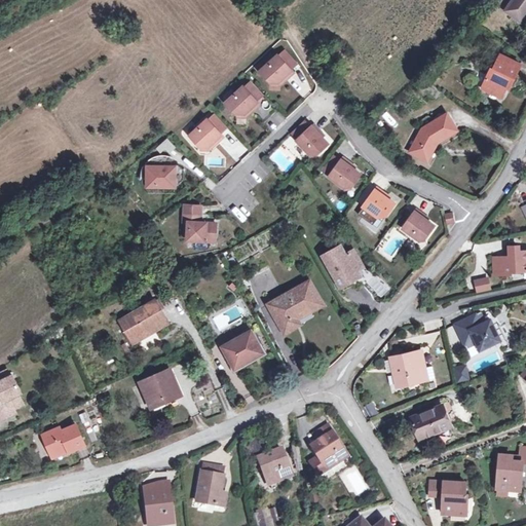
[(525,0),(513,0),(505,10),(521,22),(525,14),(525,0)]
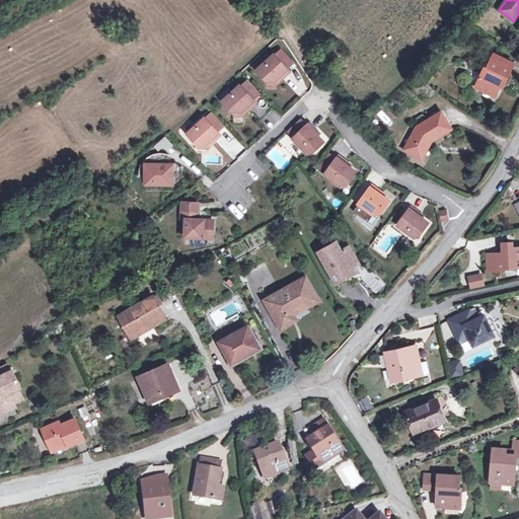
[(281,50),(274,55),(286,68),(292,62),(281,50)]
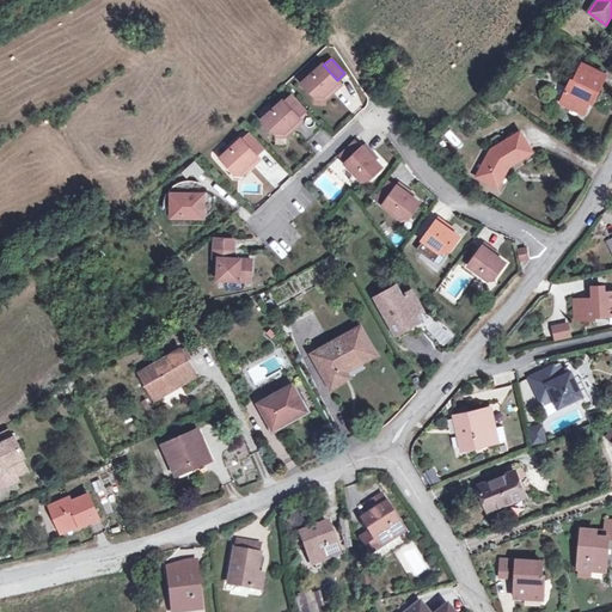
[(334,91),(341,84),(337,80),(323,65),(323,63),(303,83),(313,96),(323,96),(331,89),(334,91)]
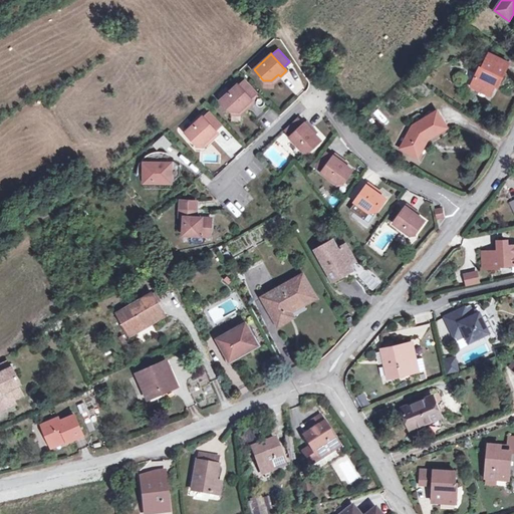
[(479,67),(471,85),(490,94),(498,77),(501,78),(508,62),(489,53),(482,68),(479,67)]
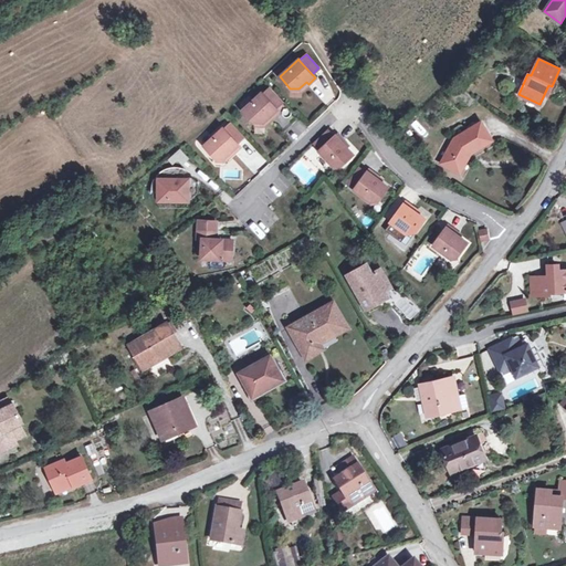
[(299,88),(290,88),(291,91),(300,92),(308,84),(306,82),(299,88)]
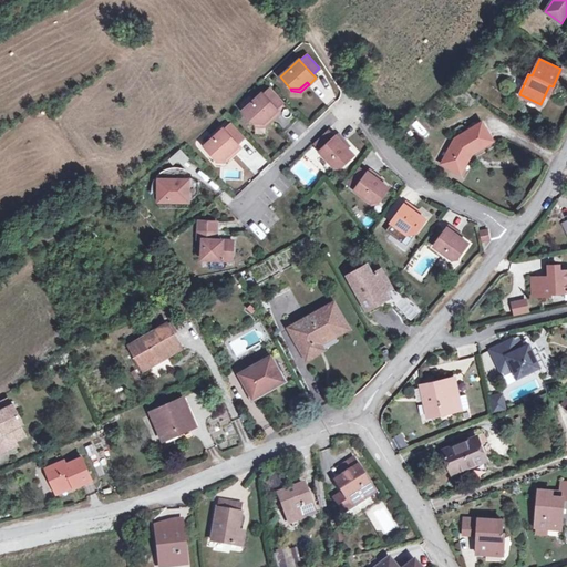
[(264,94),(276,109),(282,102),(270,88),(264,94)]
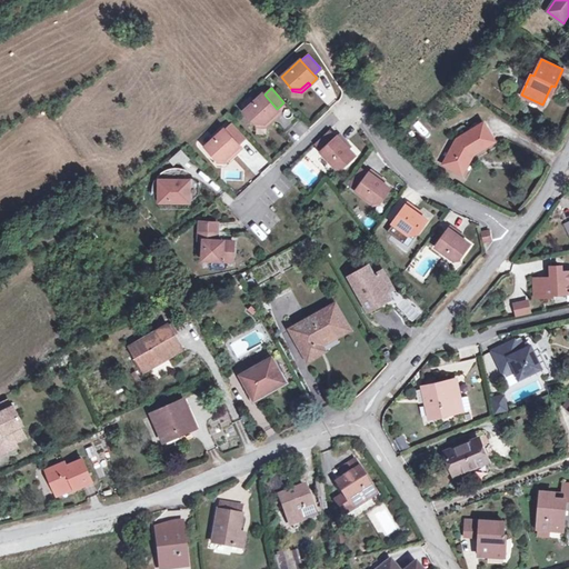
[(273,118),(280,112),(277,109),(265,95),(263,93),(243,111),(255,122),(263,123),(271,117),(273,118)]
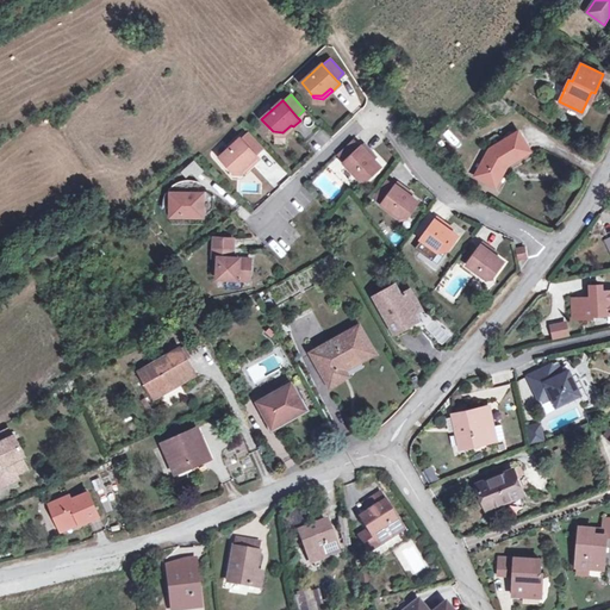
[(282,132),(273,131),(273,135),(284,135),(293,126),(291,125),(282,132)]
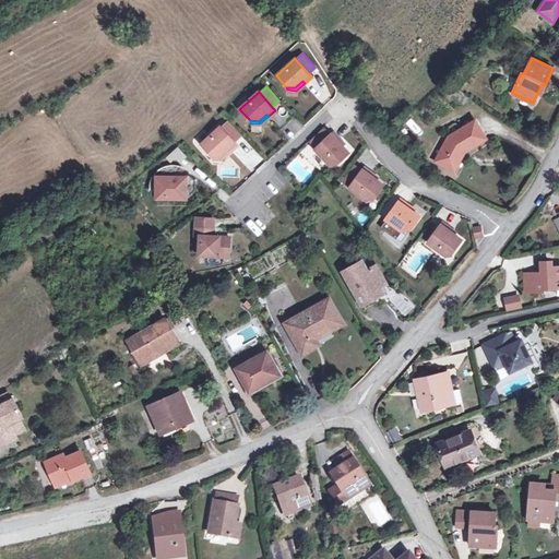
[(412,118),(405,123),(418,137),(425,131),(412,118)]
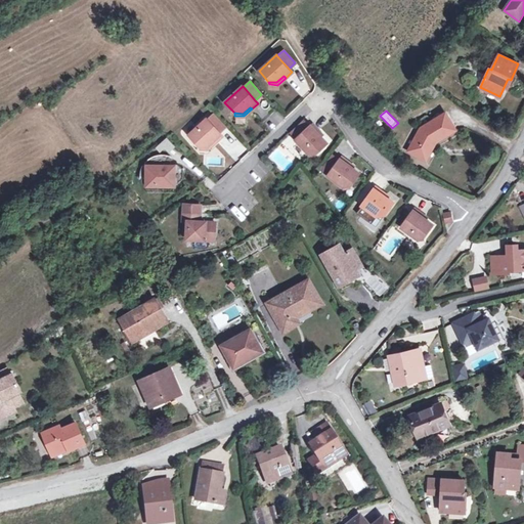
[(213,114),(207,120),(212,125),(218,119),(213,114)]
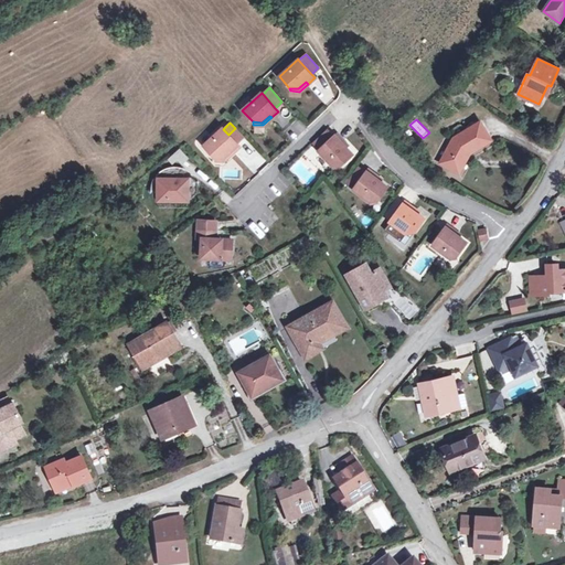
[(454,139),(440,162),(459,172),(467,158),(464,157),(467,152),(470,153),(491,140),(480,123),(454,139)]
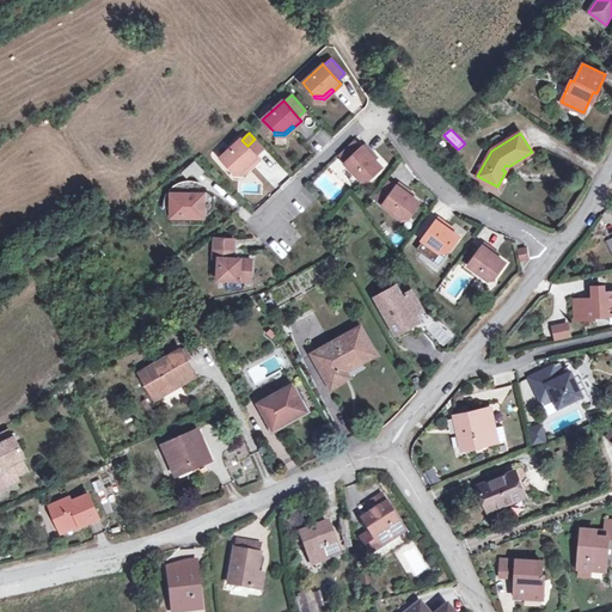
[(252,165),(259,159),(256,154),(248,146),(242,140),(240,139),(220,158),(232,171),(240,171),(250,163),(252,165)]
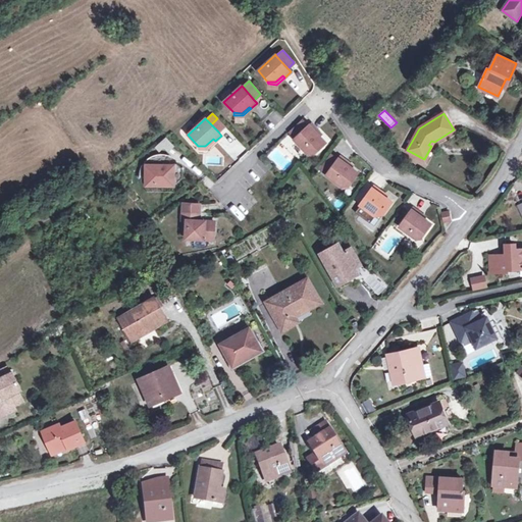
[(211,124),(218,132),(224,126),(217,118),(211,124)]
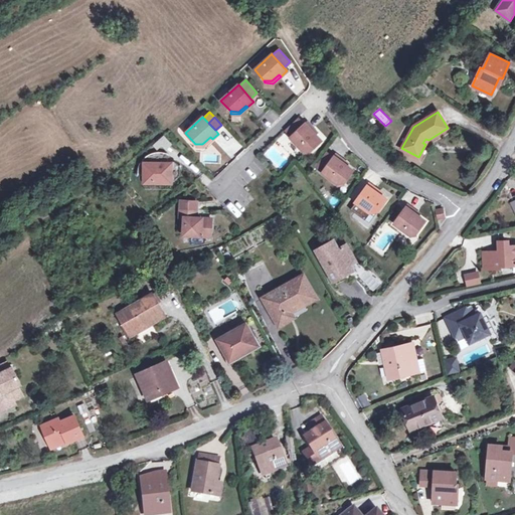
[(297,119),(292,123),(298,129),(303,125),(297,119)]
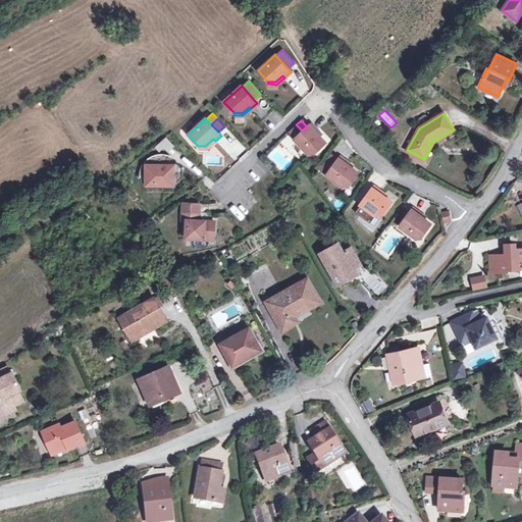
[(306,153),(312,151),(322,141),(318,136),(314,131),(315,129),(310,123),(307,126),(302,131),(294,139),(293,140),(306,153)]
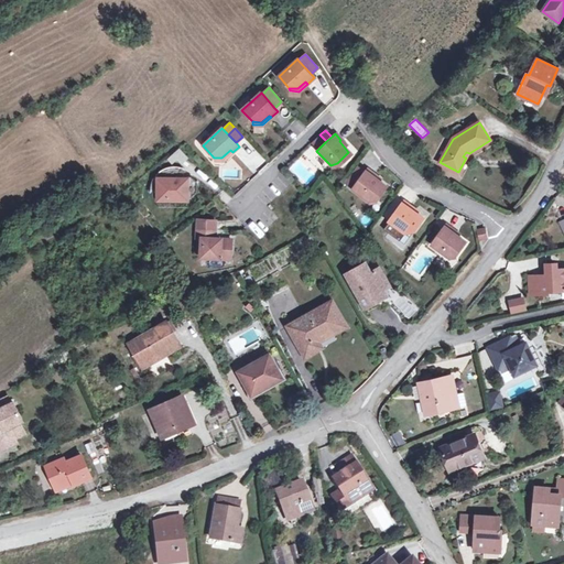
[(320,134),(311,143),(317,150),(326,141),(320,134)]
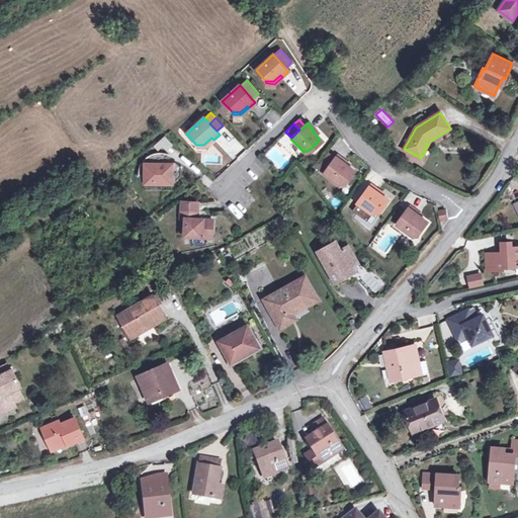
[(213,140),(211,138),(203,145),(196,145),(196,147),(205,147),(213,140)]
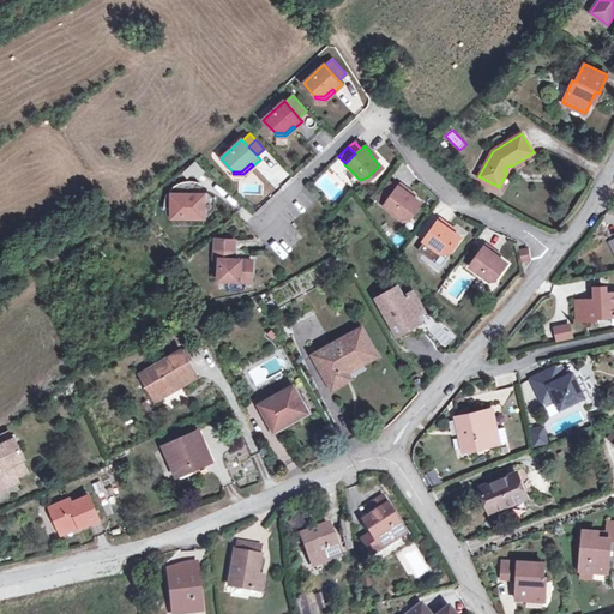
[(278,163),(263,170),(271,187),(287,180),(278,163)]
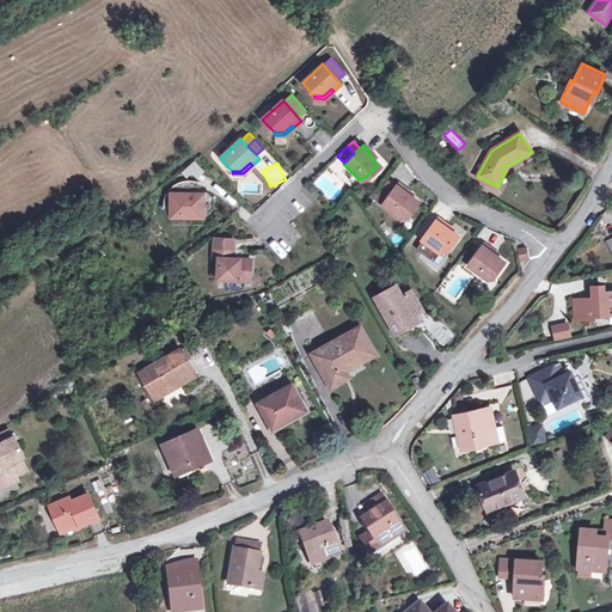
[(173,213),(204,213),(204,190),(199,190),(199,178),(181,178),(182,185),(175,185),(175,190),(173,190),(173,213)]
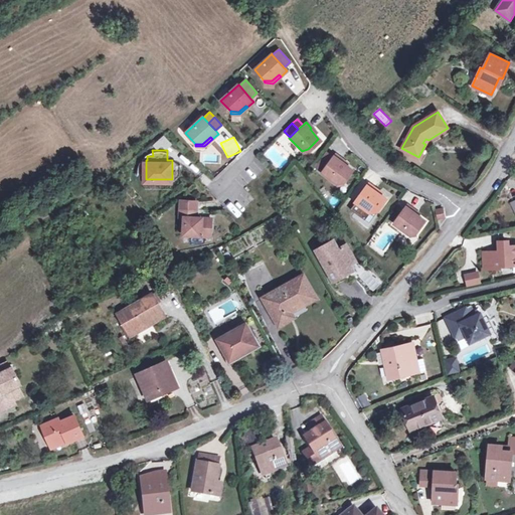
[(322,172),(332,157),(325,153),(315,167),(322,172)]
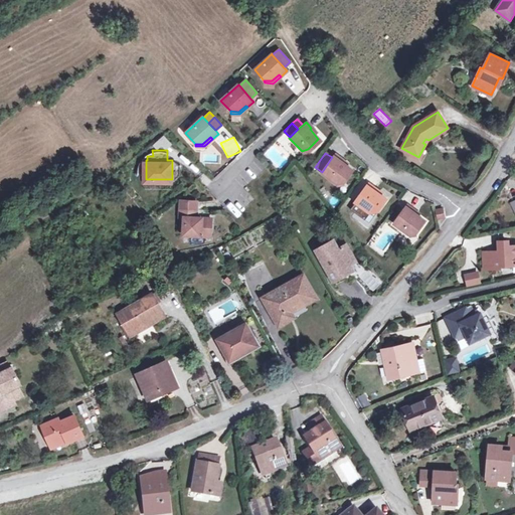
[(341,159),(334,154),(332,157),(322,172),(321,173),(335,183),(341,180),(350,168),(344,165),(340,161),(341,159)]
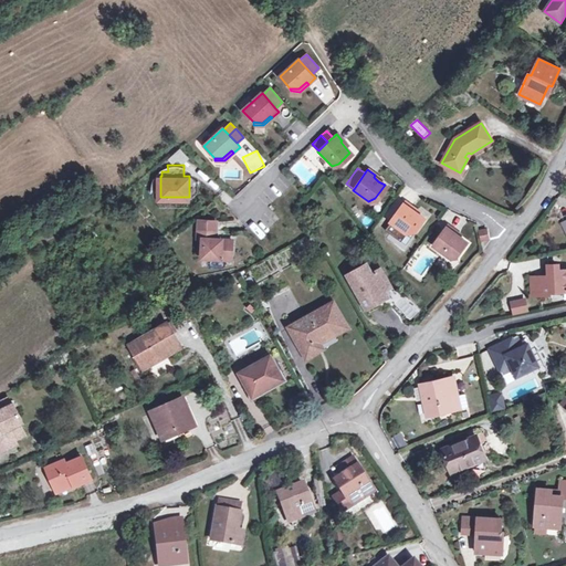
[(415,232),(423,219),(416,212),(410,209),(411,207),(405,201),(390,221),(406,233),(415,232)]
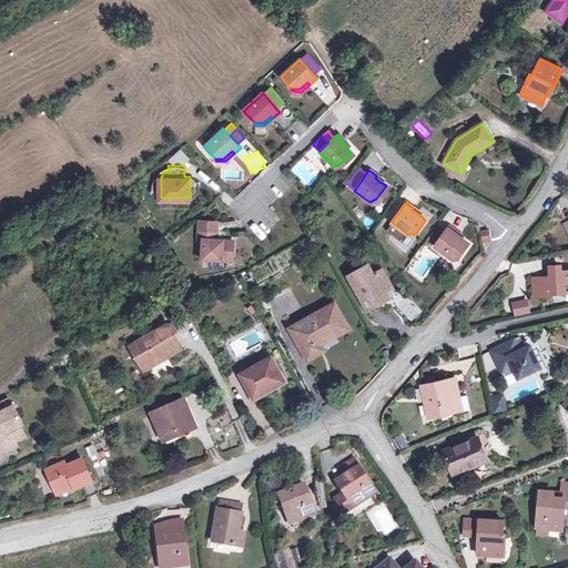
[(202,259),(232,261),(233,241),(216,240),(216,222),(199,221),(198,240),(203,240),(202,259)]
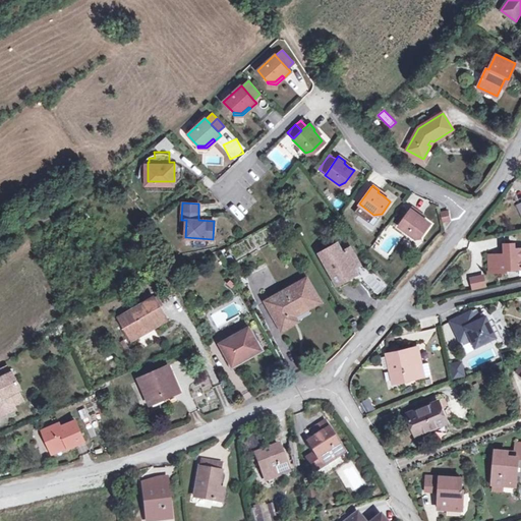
[(233,203),(228,208),(239,220),(244,215),(233,203)]
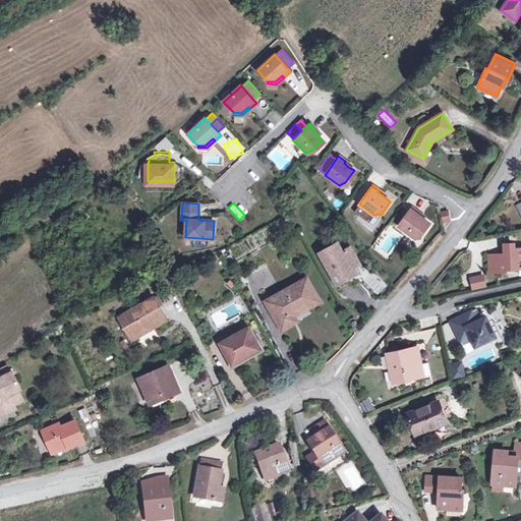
[(421,217),(417,214),(418,212),(411,207),(398,226),(412,236),(420,234),(429,223),(421,217)]
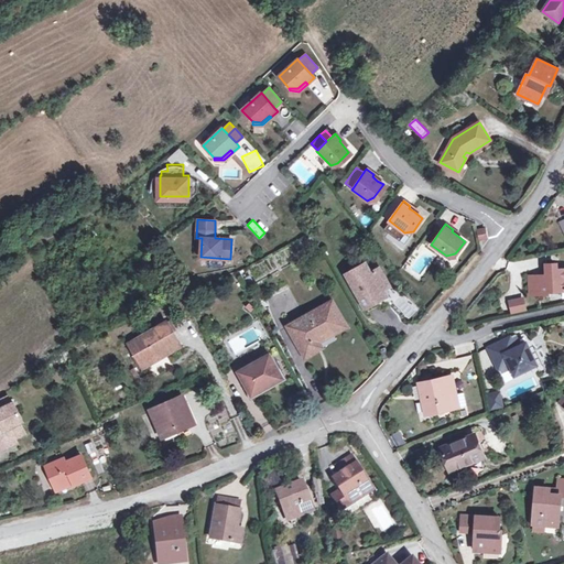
[(476,228),(479,239),(487,237),(484,227),(476,228)]
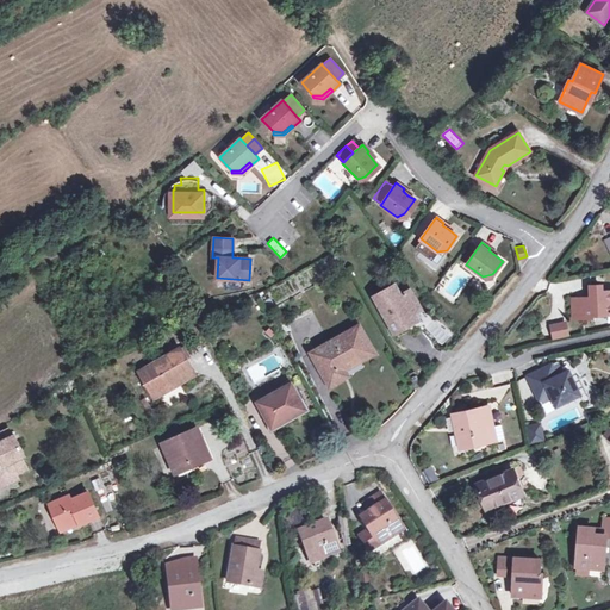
[(396,286),(375,297),(394,331),(415,321),(411,312),(421,306),(411,288),(400,294),(396,286)]
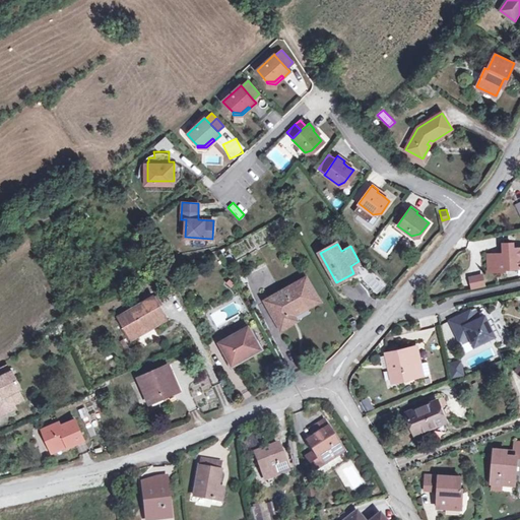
[(504,254),(496,255),(497,271),(505,271),(505,269),(519,267),(519,248),(518,248),(513,249),(513,245),(513,244),(504,244),(504,254)]
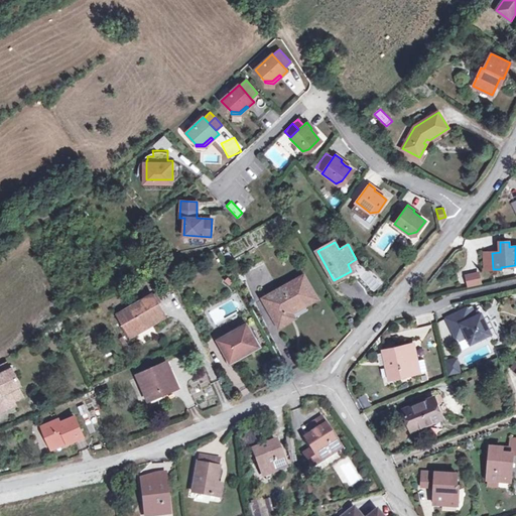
[(486,270),(493,269),(492,253),(485,253),(486,270)]
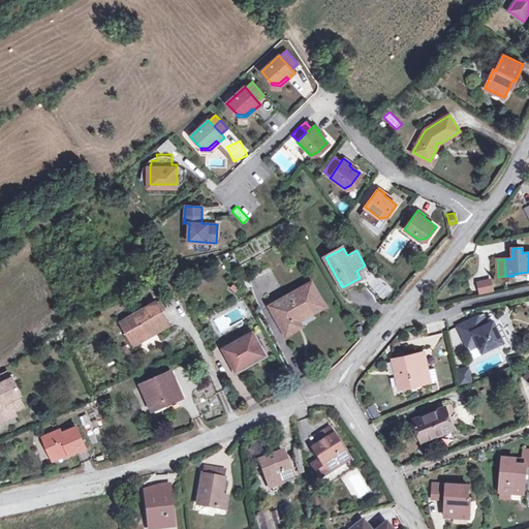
[(475,280),(478,294),(494,291),(492,278),(475,280)]
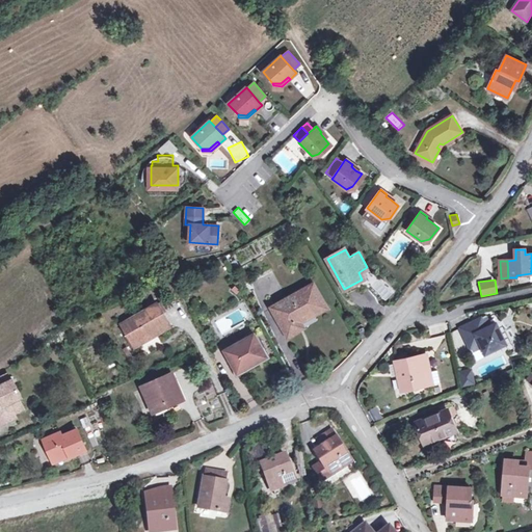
[(313,284),(271,307),(288,336),(299,329),(294,320),(314,310),(316,313),(325,307),(313,284)]
